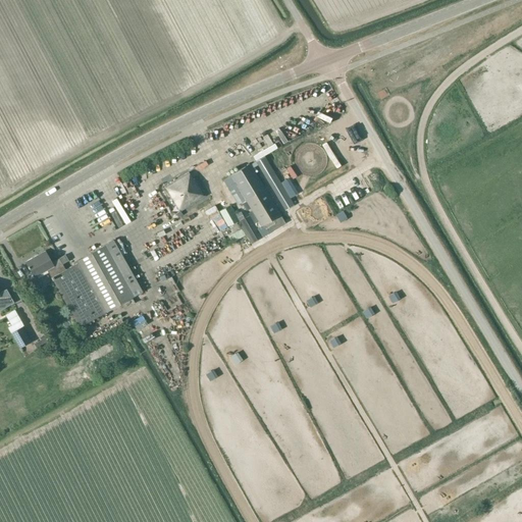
[(238,204),(246,201),(261,226),(263,225),(280,215),(250,163),(224,179),(238,204)]
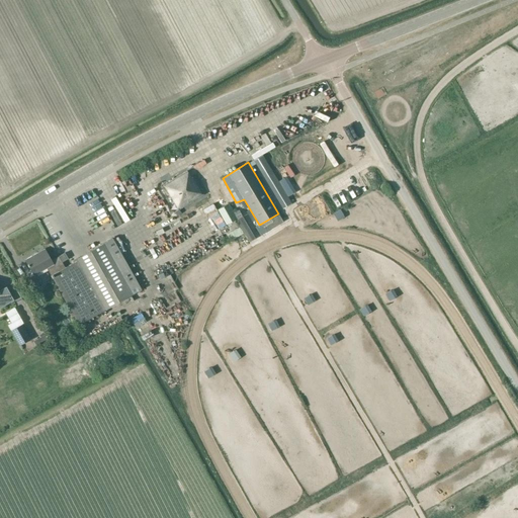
[(187,171),(164,185),(178,210),(203,195),(193,178),(191,178),(187,171)]
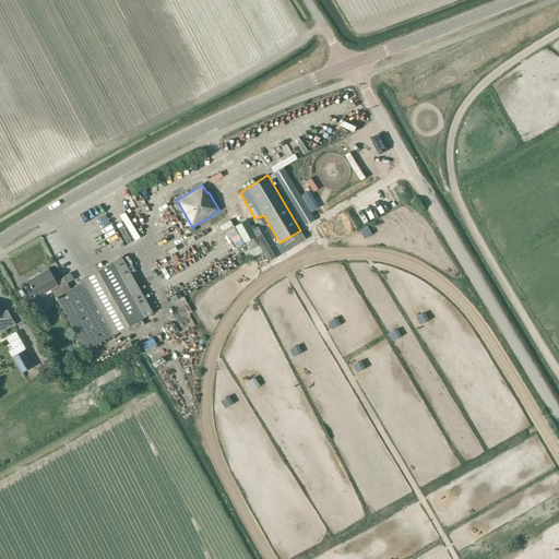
[(300,195),(310,213),(319,207),(309,191),(300,195)]
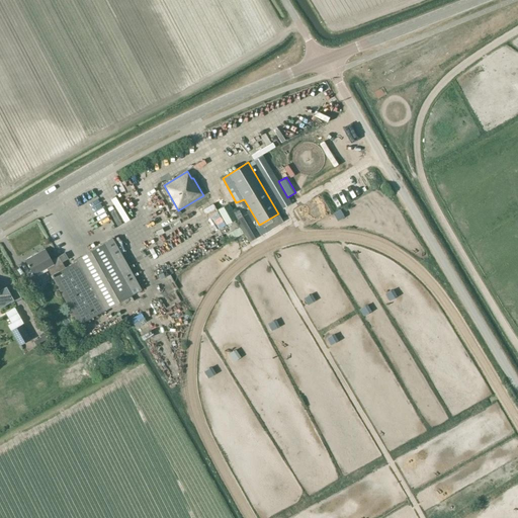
[(226,225),(237,219),(229,203),(218,209),(226,225)]
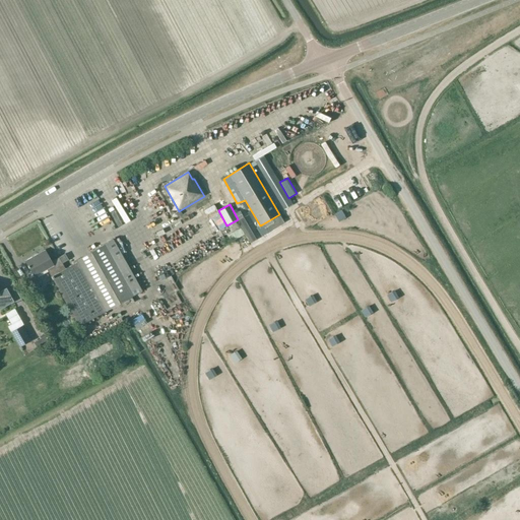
[(244,216),(240,210),(235,213),(238,219),(244,216)]
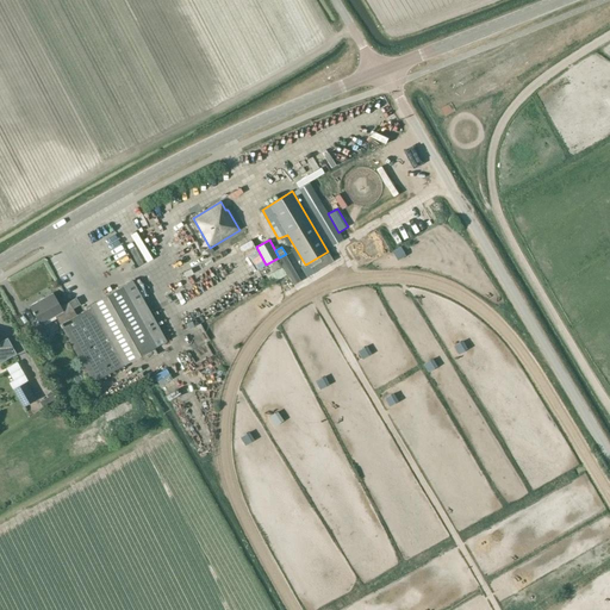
[(294,247),(290,249),(297,261),(302,257),(294,247)]
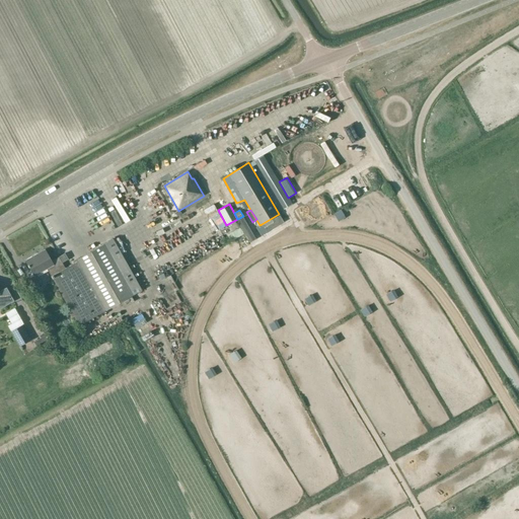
[(279,214),(262,224),(267,233),(284,222),(279,214)]
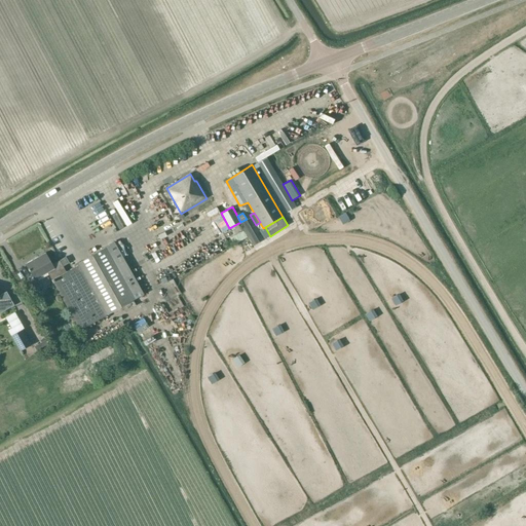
[(247,220),(240,223),(254,246),(260,241),(247,220)]
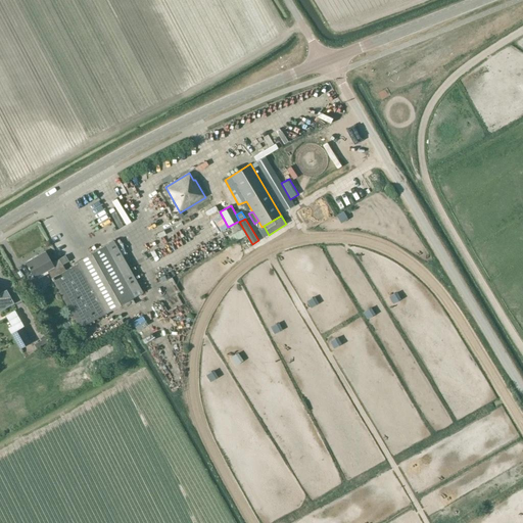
[(68,262),(65,255),(51,264),(45,251),(26,263),(35,278),(37,277),(40,281),(49,275),(80,328),(143,292),(113,240),(78,260),(79,263),(65,270),(62,265),(68,262)]
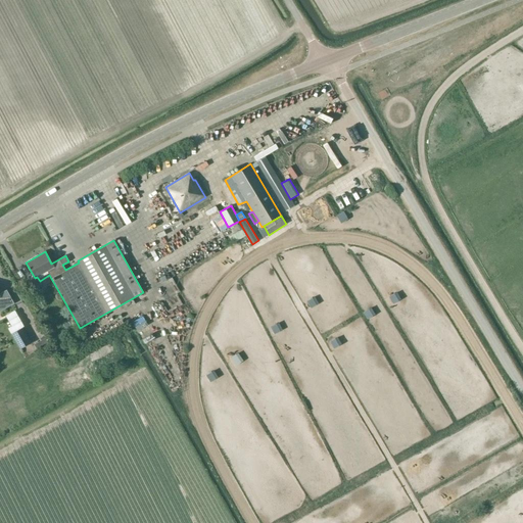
[(0,311),(13,303),(6,290),(0,292),(0,311)]
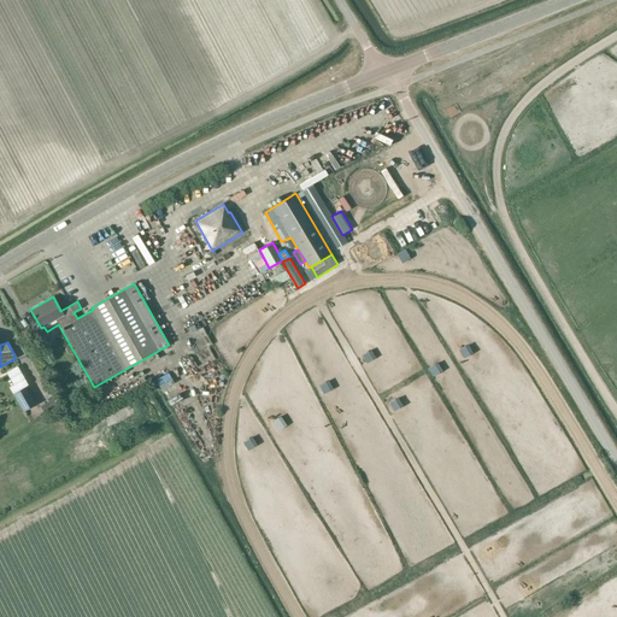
[(59,405),(68,400),(59,383),(51,388),(59,405)]
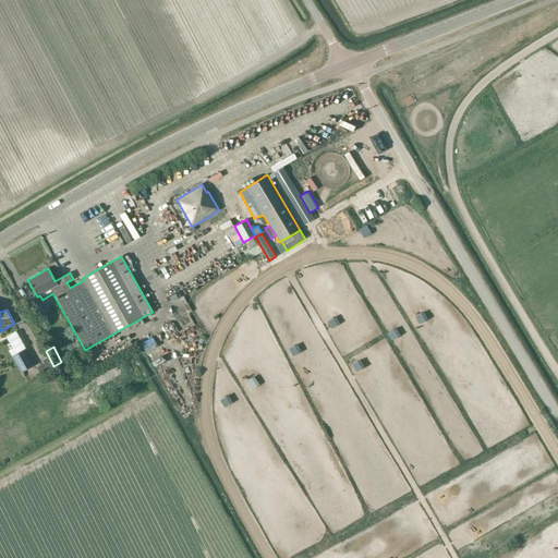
[(32,366),(28,359),(23,350),(12,355),(16,365),(21,372),(32,366)]
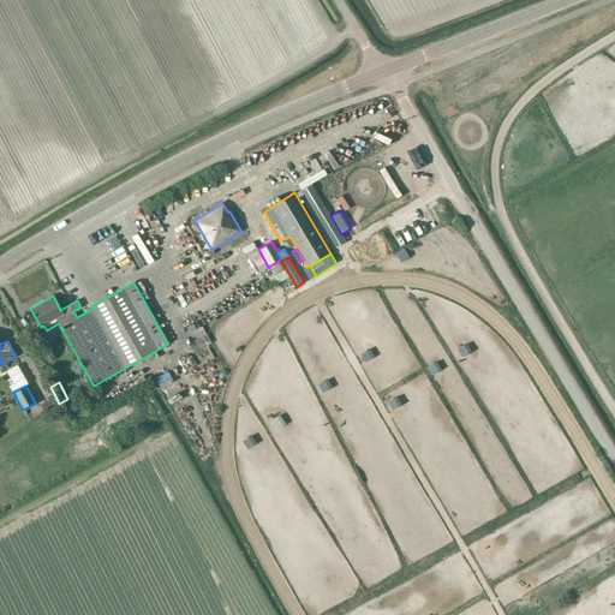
[(54,398),(40,405),(43,413),(58,405),(54,398)]
